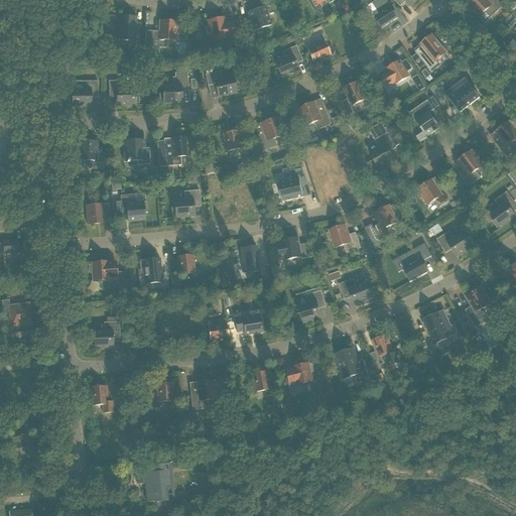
[(385,0),(377,0),(372,3),(379,14),(374,18),(381,28),(397,18),(385,0)]
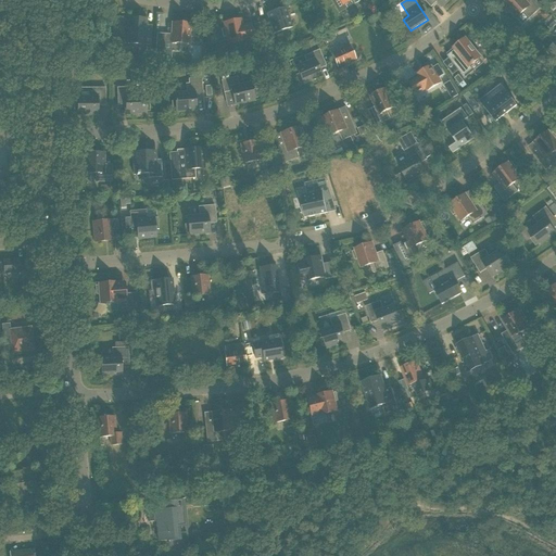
[(523,0),(506,0),(503,3),(504,5),(502,8),(507,13),(509,11),(517,19),(523,12),(530,17),(541,8),(533,0),(523,0)]
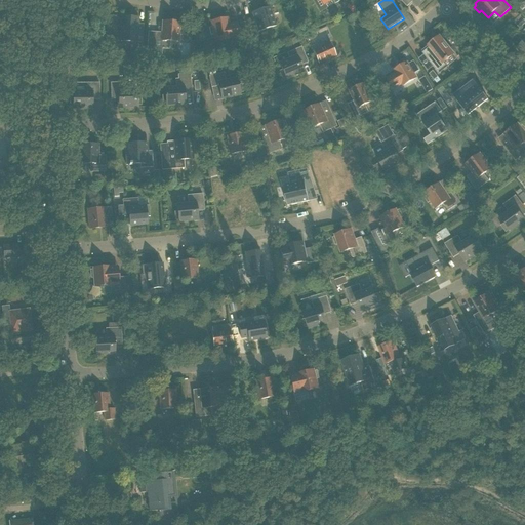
[(270,7),(251,13),(258,32),(276,26),(270,7)]
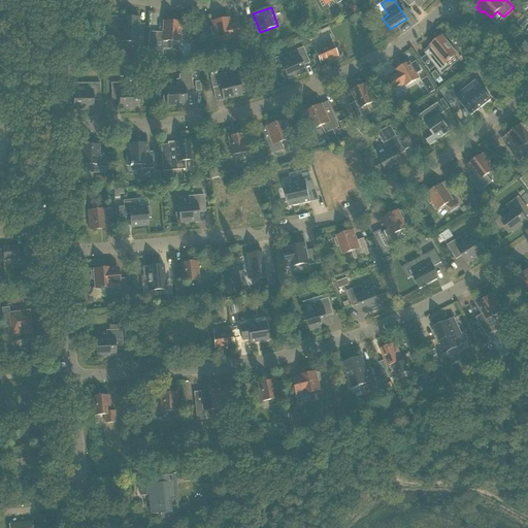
[(518,10),(514,14),(518,19),(522,14),(518,10)]
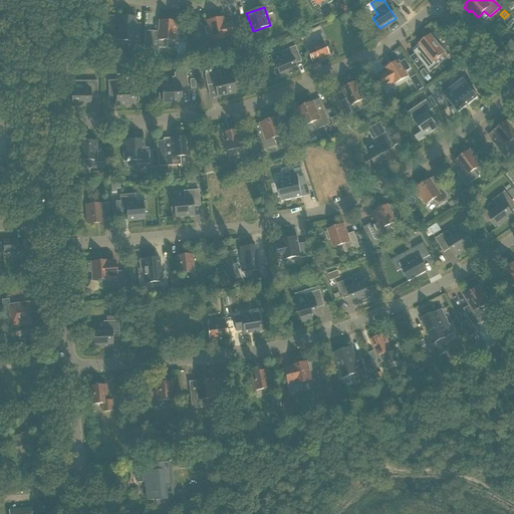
[(119,16),(117,40),(140,42),(141,24),(135,24),(136,17),(119,16)]
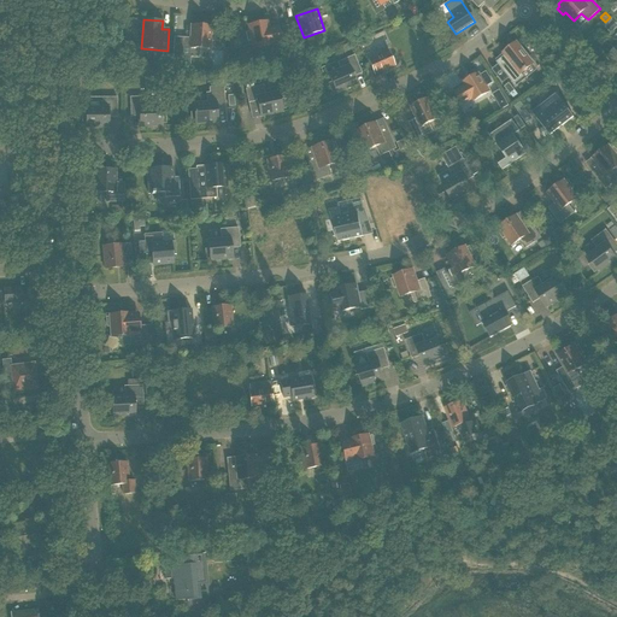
[(616,25),(612,21),(605,28),(611,34),(616,27),(616,25)]
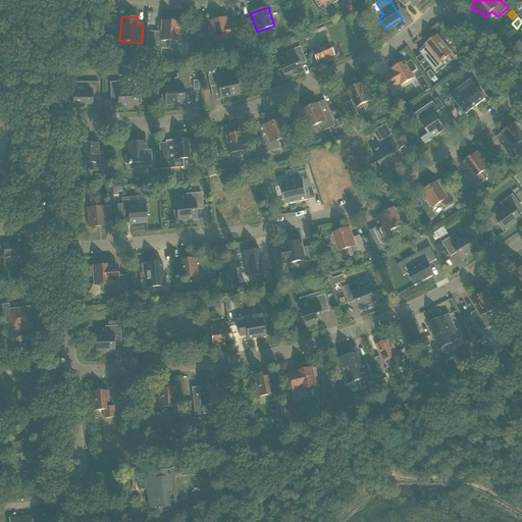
[(236,22),(227,24),(226,18),(210,21),(211,27),(207,28),(209,35),(213,34),(214,42),(225,39),(227,47),(240,45),(236,22)]
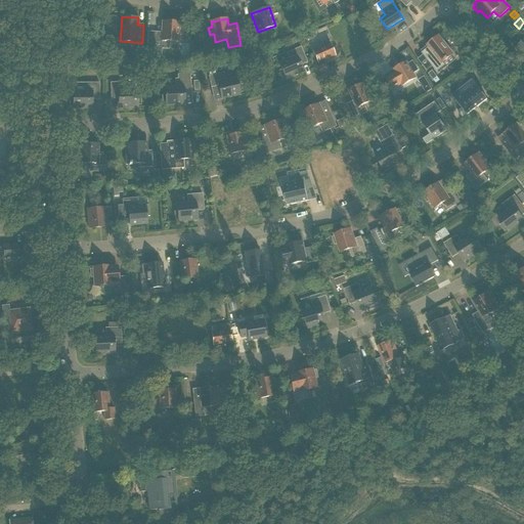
[(148,32),(146,59),(153,59),(154,59),(155,48),(162,48),(168,49),(169,41),(178,41),(178,32),(181,33),(182,25),(179,25),(179,23),(170,23),(163,22),(163,24),(162,33),(155,33),(148,32)]
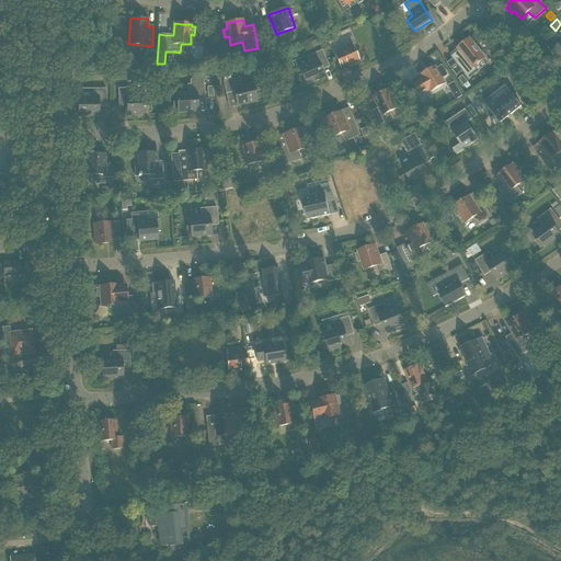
[(450,56),(467,77),(476,70),(473,67),(477,65),(478,66),(480,64),(479,64),(485,58),(480,52),(480,50),(476,45),(474,45),(469,38),(457,48),(458,50),(450,56)]
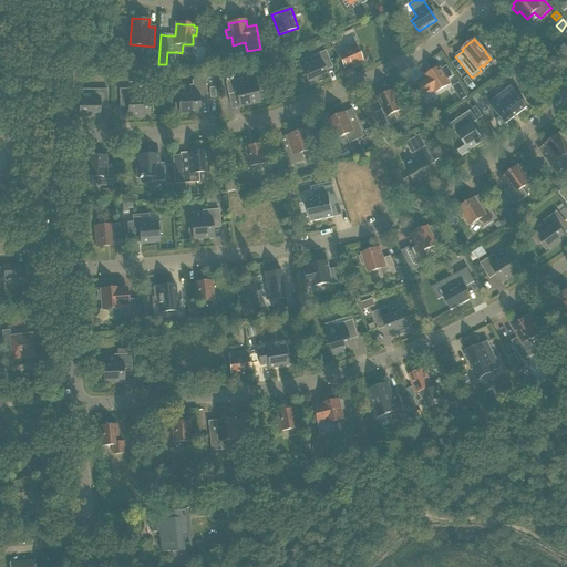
[(287,45),(274,50),(276,57),(290,52),(287,45)]
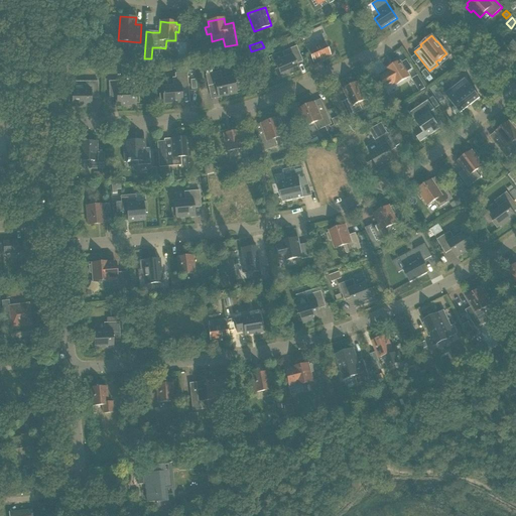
[(307,49),(308,52),(312,61),(330,54),(324,42),(307,49)]
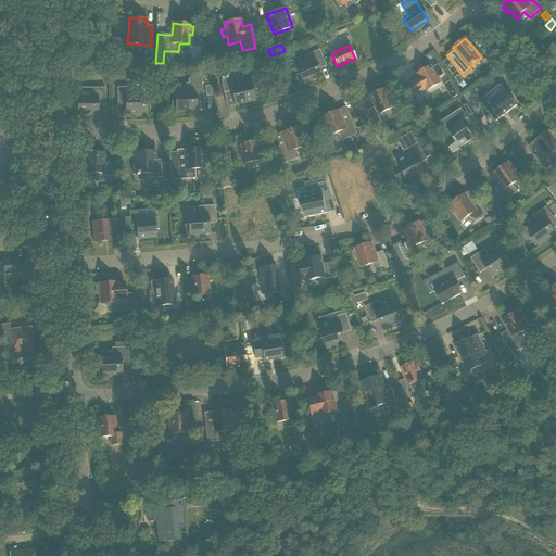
[(321,76),(318,68),(325,65),(318,50),(304,57),(307,63),(295,67),(299,74),(295,76),(299,83),(302,81),(303,84),(321,76)]
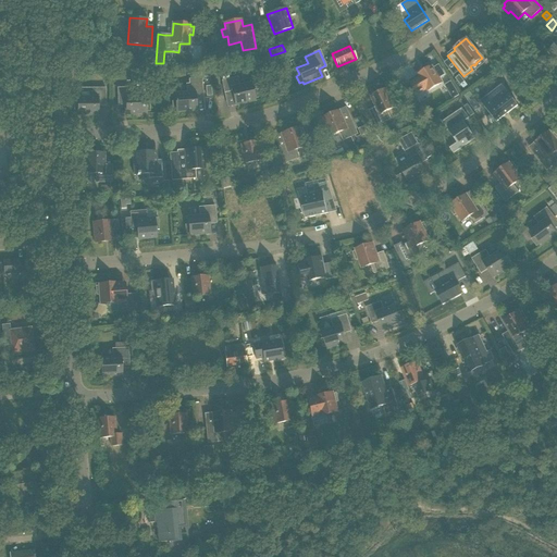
[(172,64),(172,51),(164,51),(163,63),(172,64)]
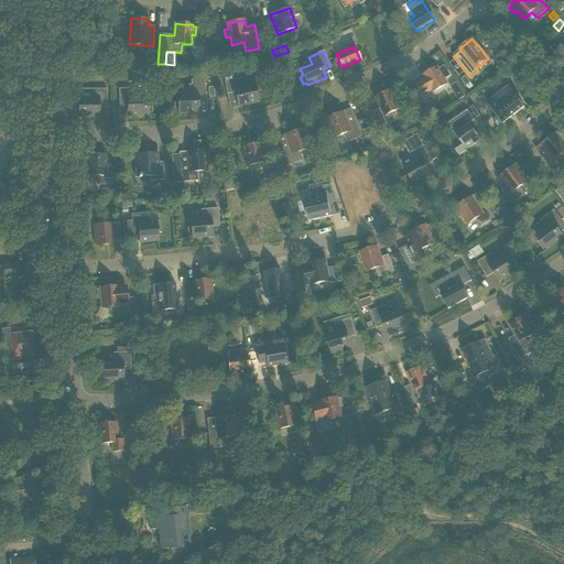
[(414,83),(407,87),(412,97),(420,93),(422,95),(432,89),(432,91),(447,83),(444,79),(451,76),(447,69),(442,74),(437,66),(422,74),(424,77),(414,83)]
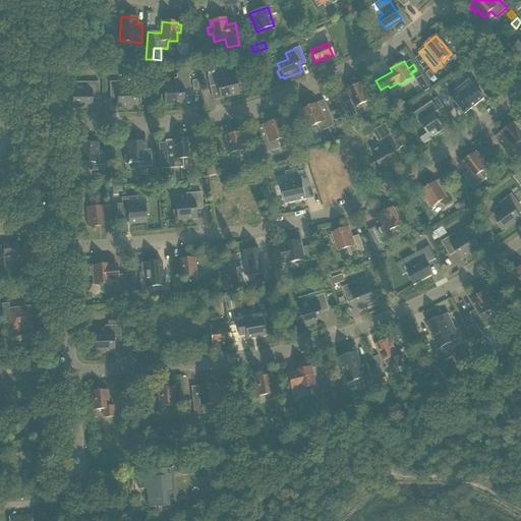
[(429,70),(425,73),(433,83),(438,80),(429,70)]
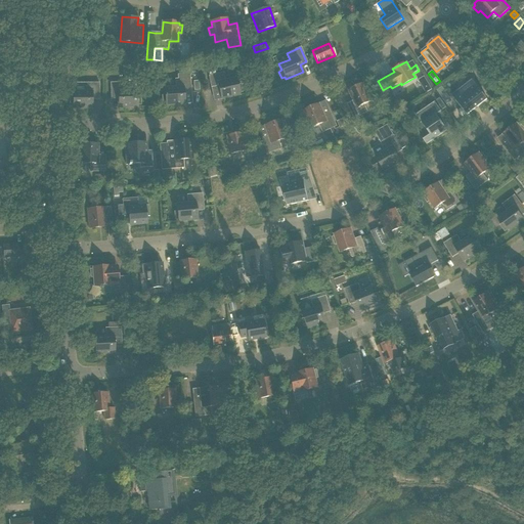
[(223,98),(239,94),(238,93),(242,92),(241,85),(237,86),(235,79),(225,81),(223,73),(209,76),(212,91),(219,90),(220,92),(221,98),(223,98)]
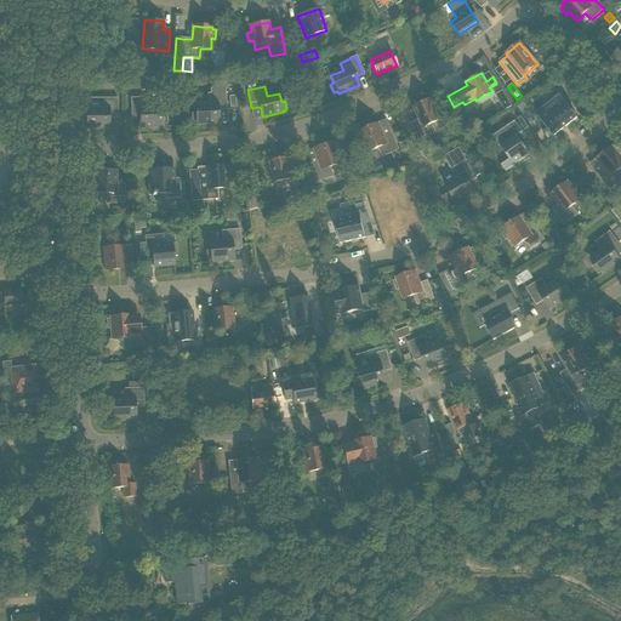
[(195,114),(192,114),(193,123),(197,123),(197,125),(218,123),(218,112),(227,112),(224,93),(224,87),(211,89),(211,95),(208,95),(209,104),(195,106),(195,114)]
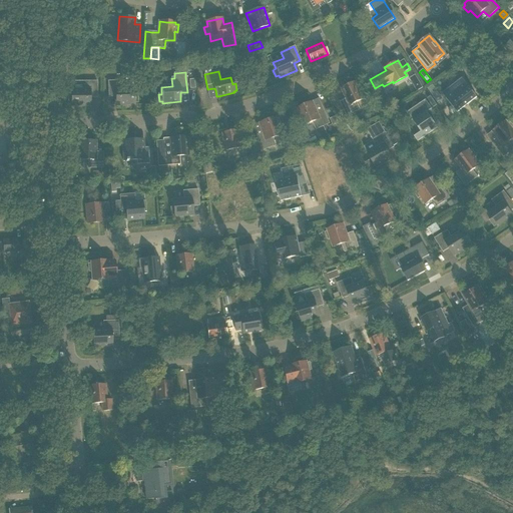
[(88,106),(90,106),(90,99),(90,97),(97,97),(96,81),(82,82),(82,89),(71,90),(71,97),(68,97),(68,104),(71,104),(71,106),(88,106)]
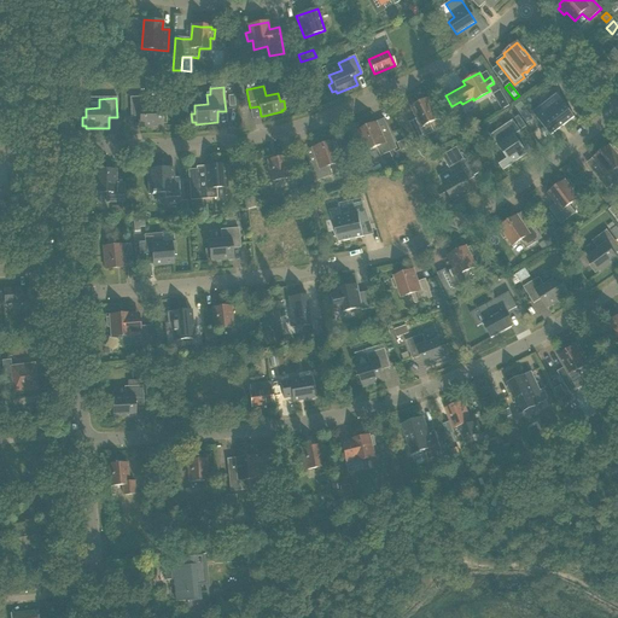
[(140,127),(143,127),(162,126),(162,123),(165,123),(165,115),(162,115),(162,106),(149,108),(147,98),(130,98),(132,116),(140,116),(140,127)]
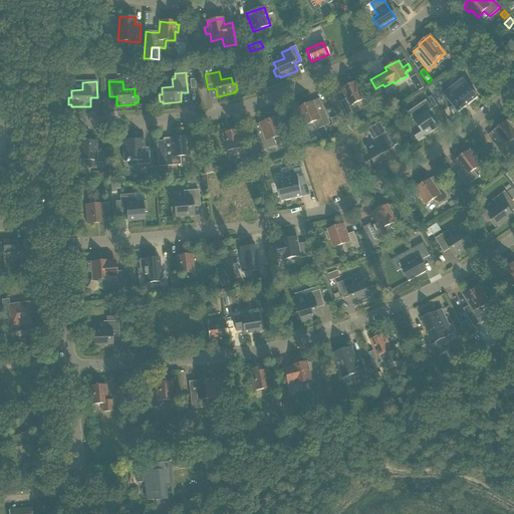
[(342,89),(343,91),(347,99),(340,102),(347,115),(360,109),(356,102),(365,98),(361,90),(363,89),(360,82),(358,84),(357,82),(342,89)]
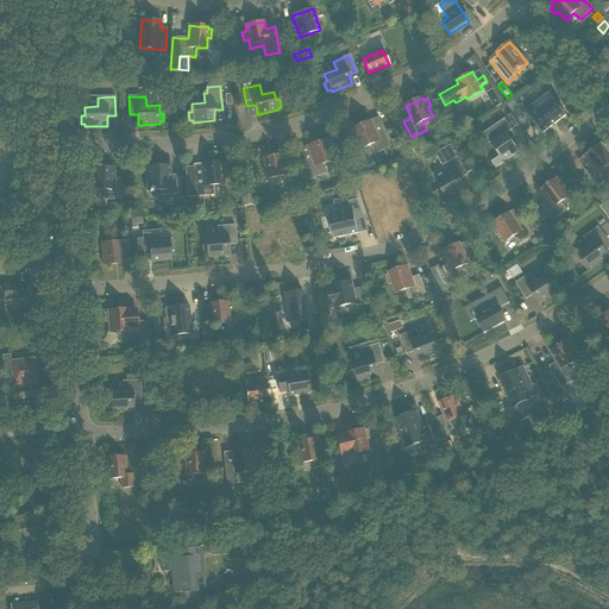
[(542,133),(566,115),(552,99),(538,110),(534,105),(533,104),(525,111),(542,133)]
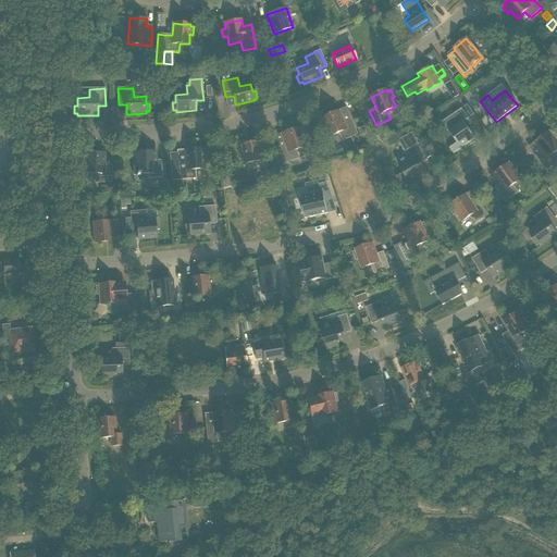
[(470,93),(465,97),(471,108),(478,103),(470,93)]
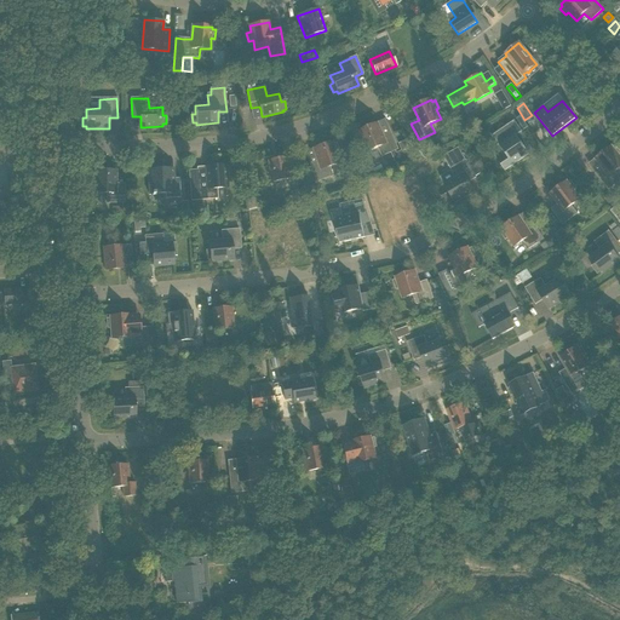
[(259,107),(251,108),(253,119),(262,116),(259,107)]
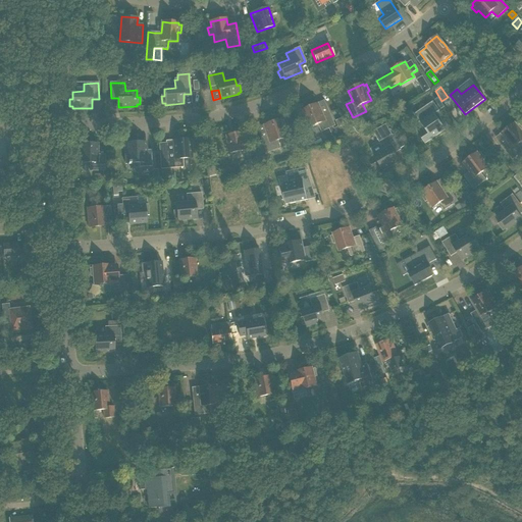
[(432,101),(414,114),(420,123),(421,122),(425,129),(419,135),(422,140),(421,140),(424,144),(446,129),(445,129),(439,122),(434,114),(439,110),(432,101)]
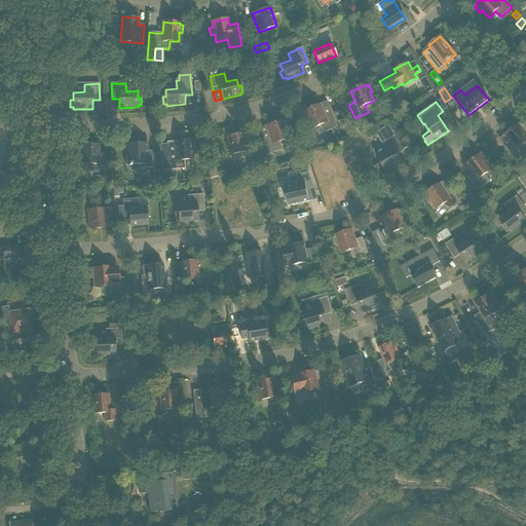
[(321,105),(313,108),(305,111),(305,113),(303,114),(306,121),(308,120),(312,128),(321,125),(324,133),(337,126),(331,112),(325,115),(321,107),(321,105)]
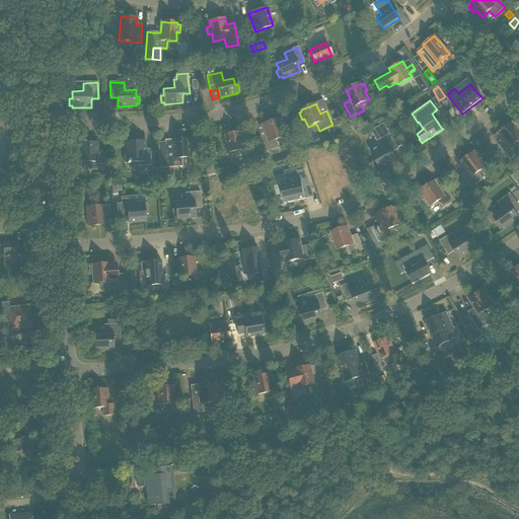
[(263,125),(263,127),(266,135),(260,137),(264,152),(278,147),(275,140),(284,137),(281,128),(284,127),(281,120),(279,121),(278,119),(263,125)]
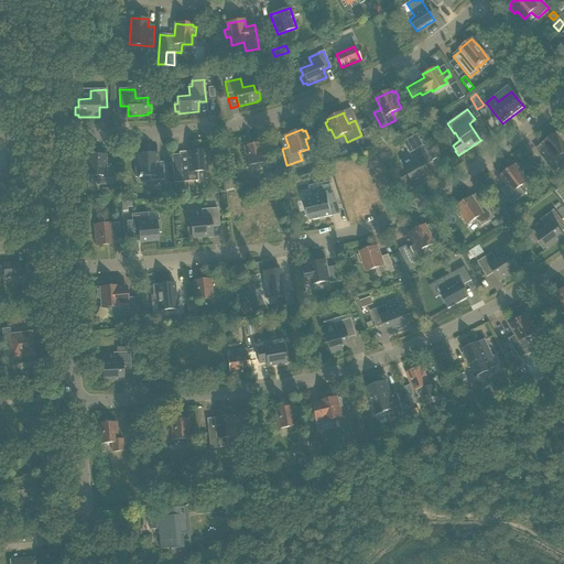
[(364,131),(369,144),(375,142),(368,129),(364,131)]
